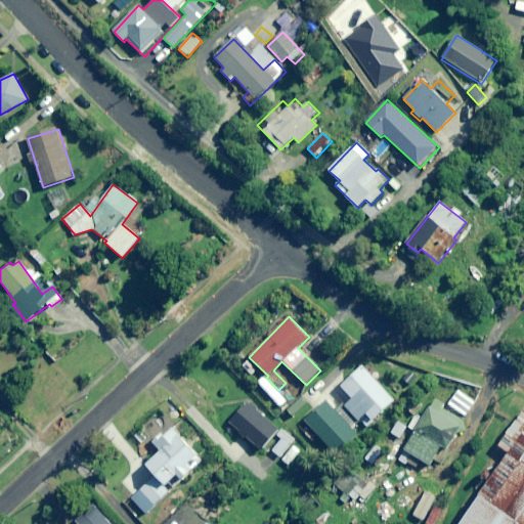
[(261,374),(251,363),(245,369),(255,380),(261,374)]
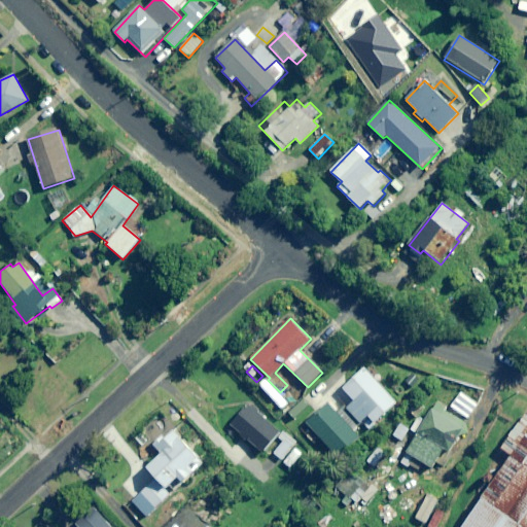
[(396,405),(364,369),(343,388),(354,401),(347,409),(360,423),(369,416),(375,423),(396,405)]
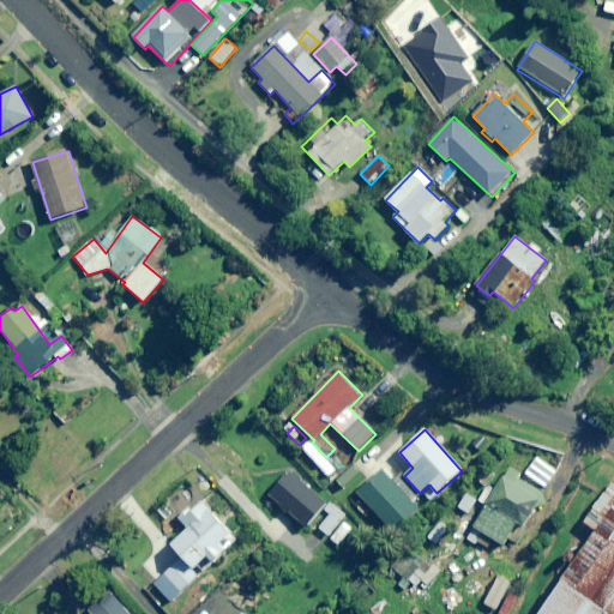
[(336,473),(308,441),(301,447),(330,479),(336,473)]
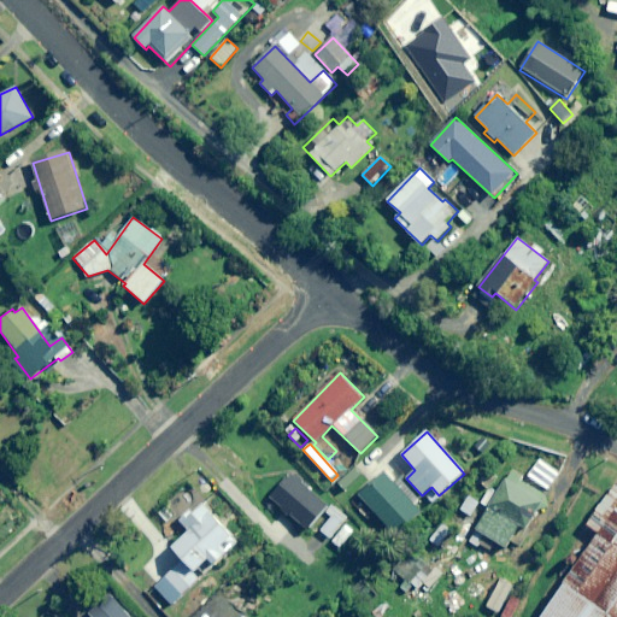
[(395,536),(425,509),(389,469),(359,495),(395,536)]
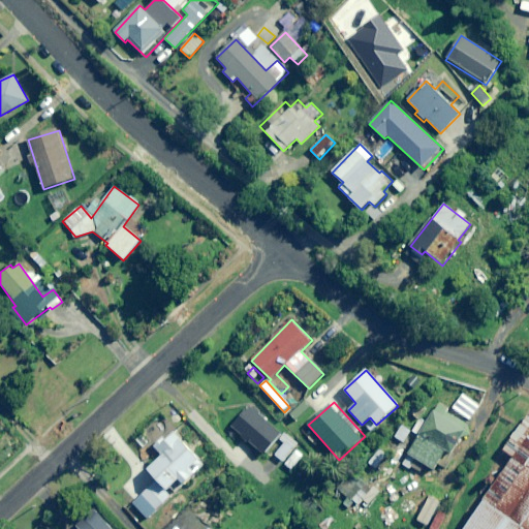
[(245,445),(248,441),(262,455),(282,434),(250,406),(231,427),(242,436),(239,439),(245,445)]
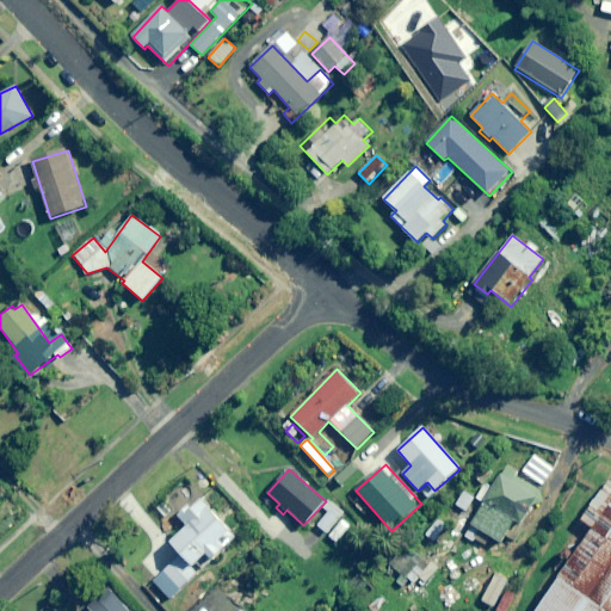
[(483,505),(462,537),(474,544),(476,539),(487,547),(492,538),(507,548),(512,541),(517,544),(528,526),(523,524),(543,494),(505,469),(493,488),(485,482),(474,499),(483,505)]
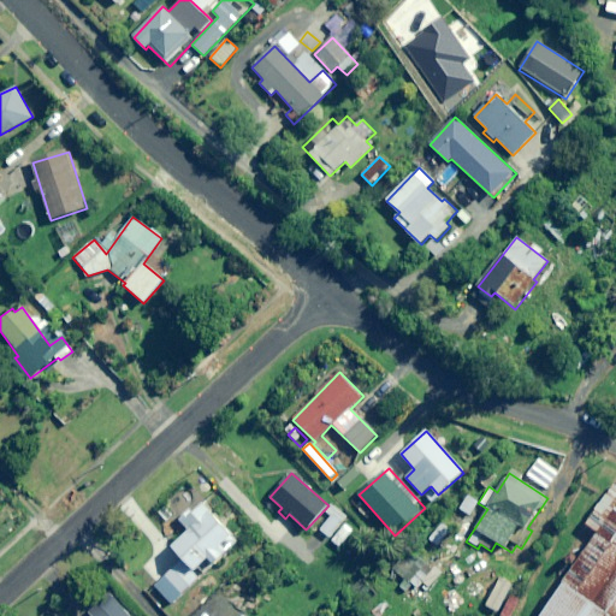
[(597,531),(537,612),(540,615),(608,615),(610,614),(614,615),(615,615),(615,483),(611,480),(582,520),(597,531)]
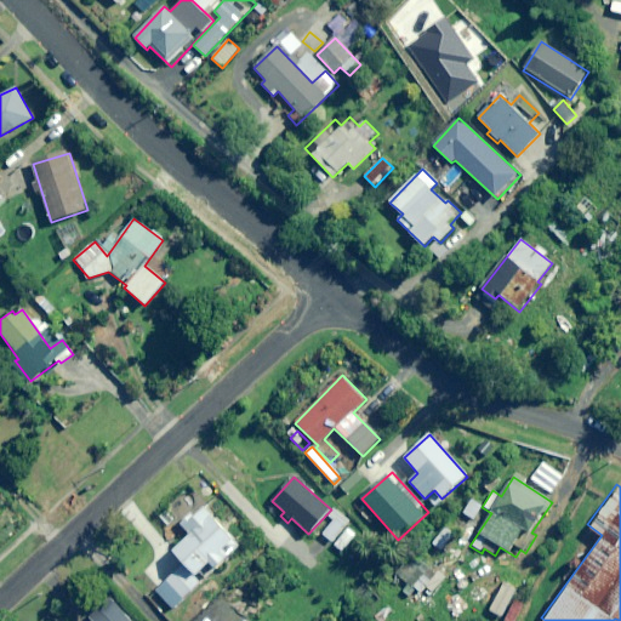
[(482,506),(471,500),(463,514),(473,520),(482,506)]
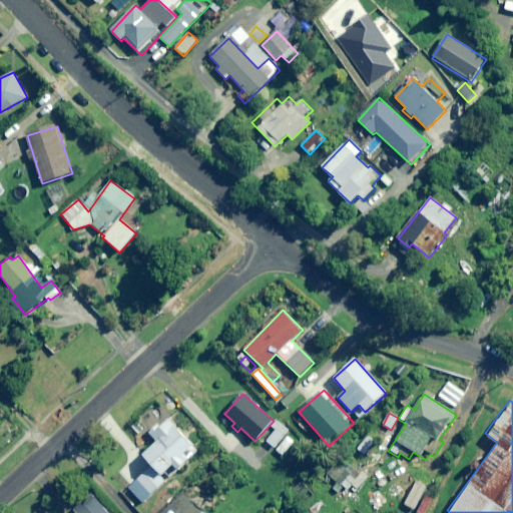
[(173,465),(178,470),(198,451),(168,419),(150,435),(157,442),(143,456),(152,465),(127,488),(142,503),(172,475),(168,470),(173,465)]
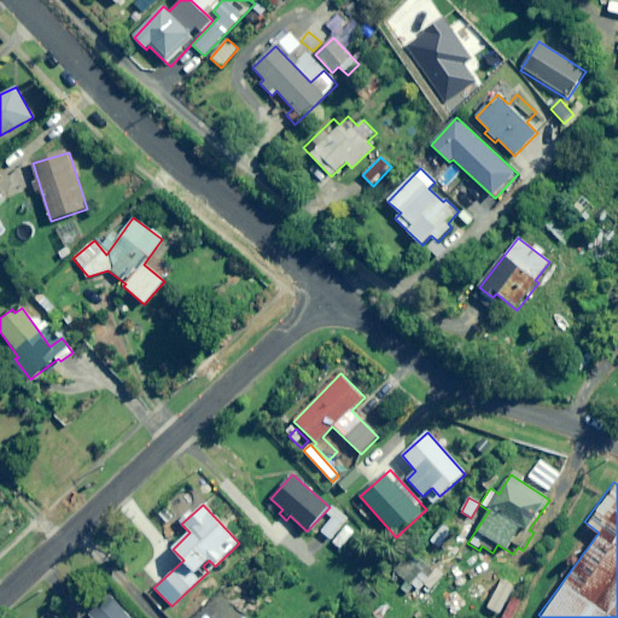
[(344,523),(334,516),(320,532),(331,540),(344,523)]
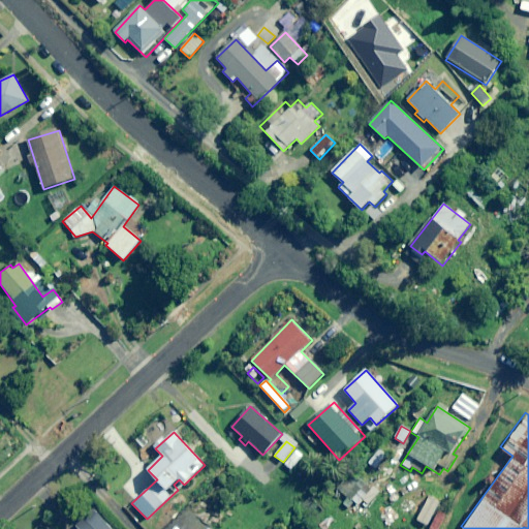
[(385,455),(378,449),(367,465),(374,471),(385,455)]
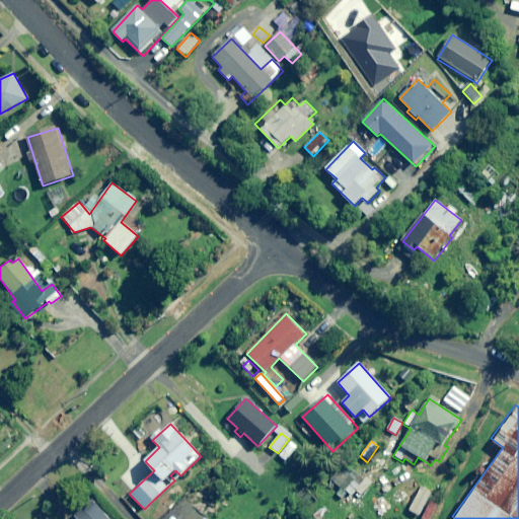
[(330,477),(341,488),(336,494),(342,500),(348,494),(351,497),(357,491),(361,495),(371,484),(347,461),(330,477)]
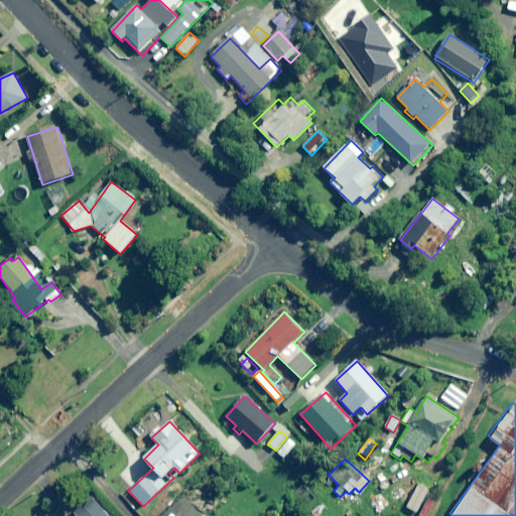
[(435,494),(420,485),(406,507),(415,513),(425,496),(431,500),(435,494)]
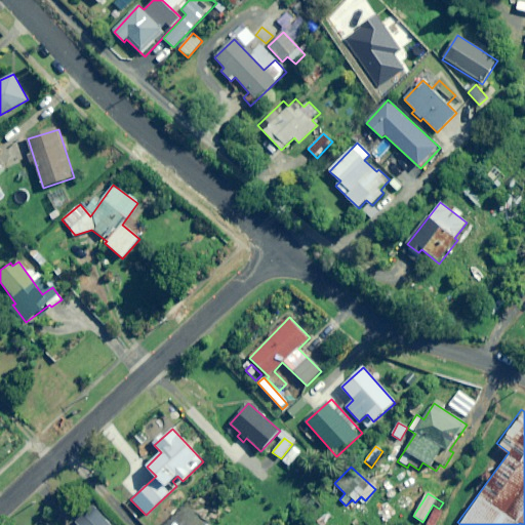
[(245,511),(253,501),(246,495),(238,505),(245,511)]
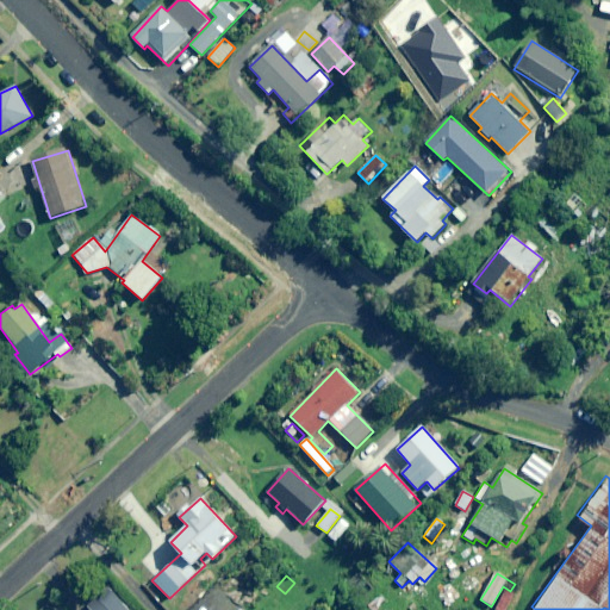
[(88,609),(129,609),(109,586),(86,607),(88,609)]
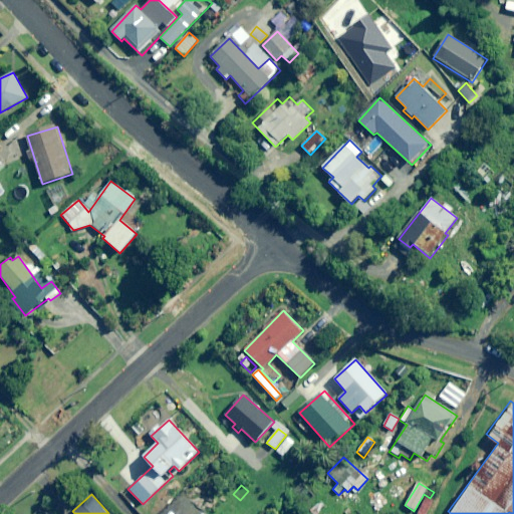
[(162,513),(173,513),(181,507),(188,513),(189,513),(194,509),(180,495),(162,513)]
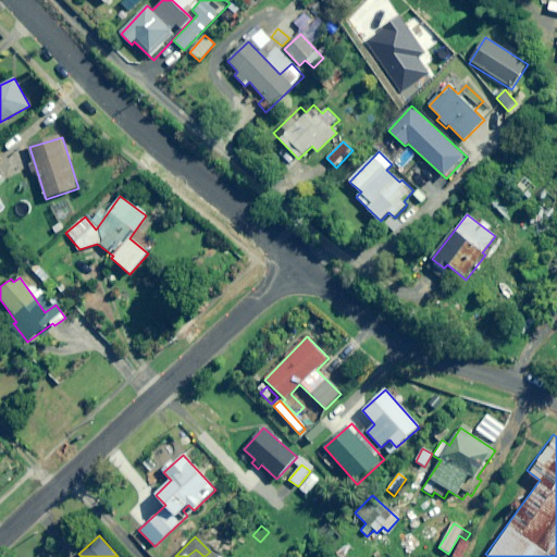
[(463,556),(470,543),(462,539),(453,556),(463,556)]
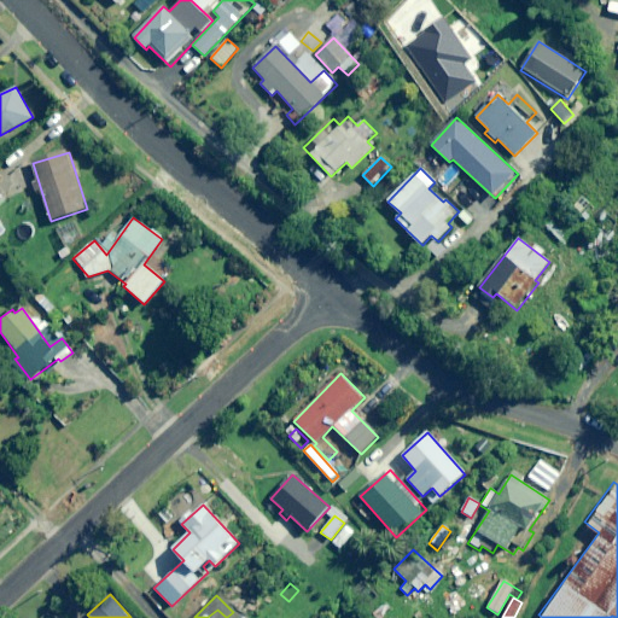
[(380,617),(390,610),(383,602),(369,614),(373,617),(380,617)]
